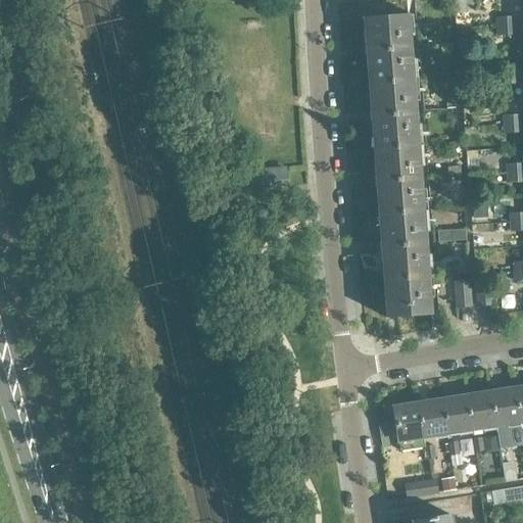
[(463,0),(452,0),(453,14),(465,13),(463,0)]
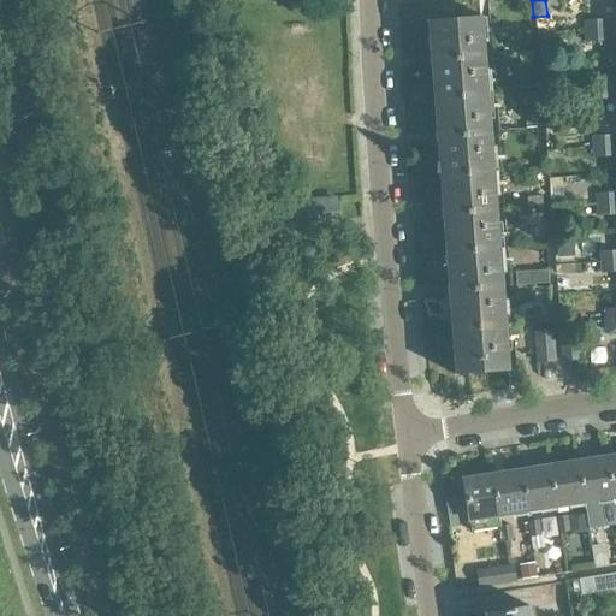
[(486,94),(480,17),(427,21),(433,99),(486,94)]
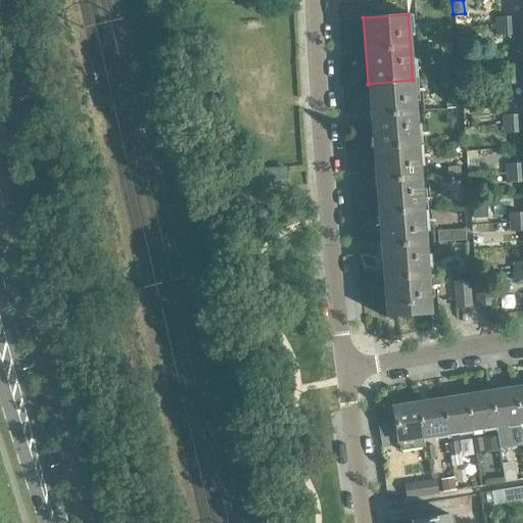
[(496,18),(496,27),(510,26),(509,17),(496,18)]
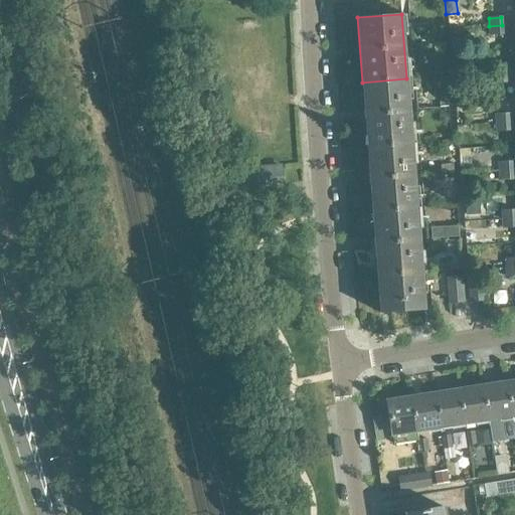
[(502,34),(502,25),(489,26),(490,35),(502,34)]
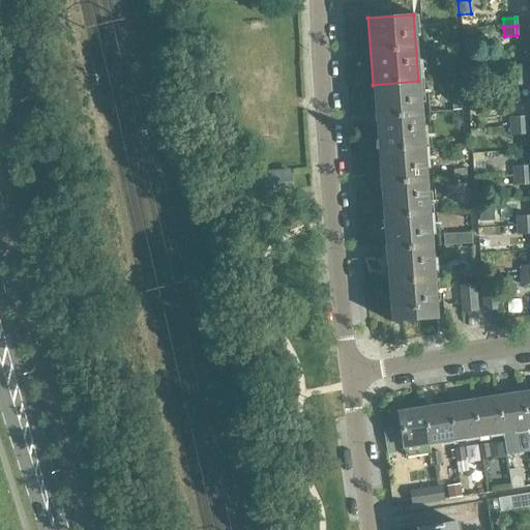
[(476,54),(463,55),(464,80),(478,79),(476,54)]
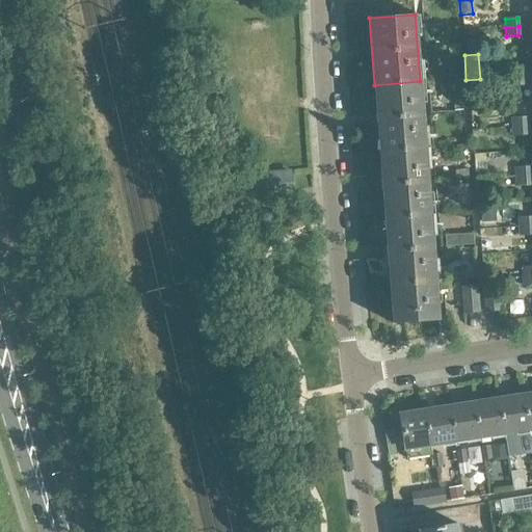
[(508,78),(524,77),(531,76),(531,67),(507,70),(508,78)]
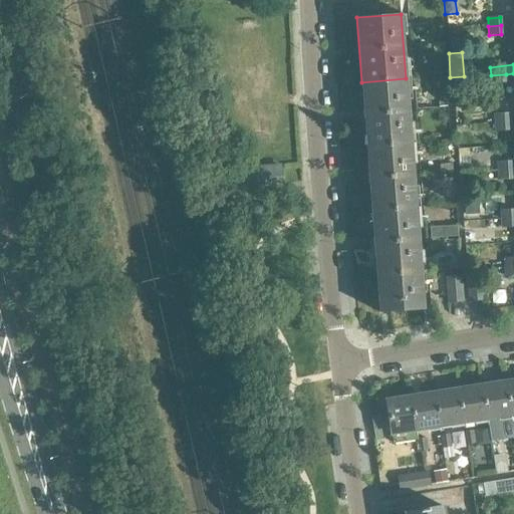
[(507,83),(506,74),(491,75),(492,84),(507,83)]
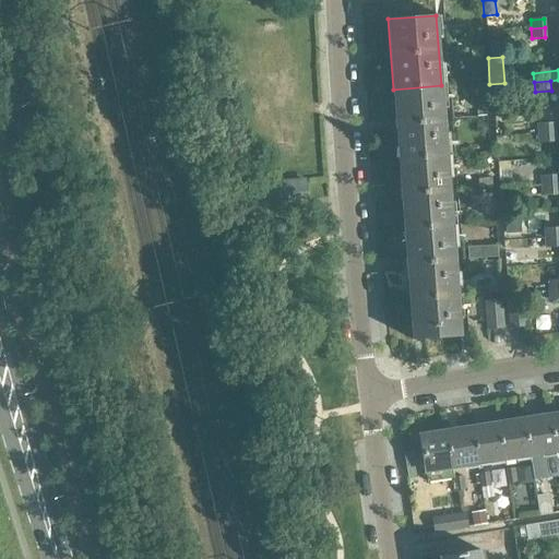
[(393,90),(395,119),(399,159),(447,155),(441,85),(393,90)]
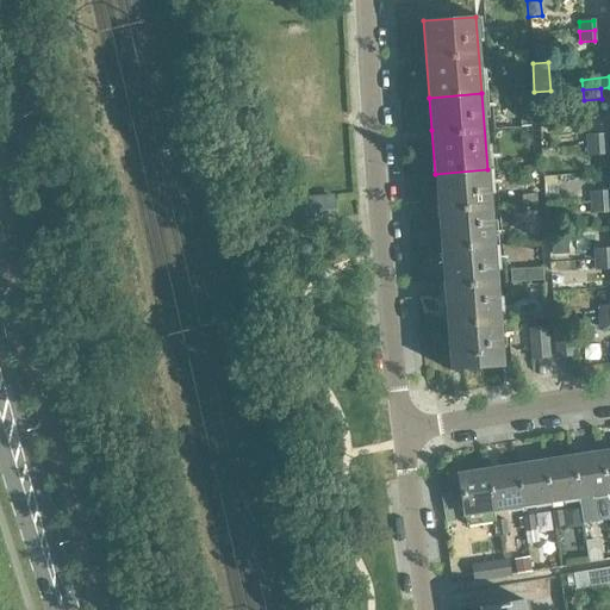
[(587,136),(589,145),(603,145),(602,135),(587,136)]
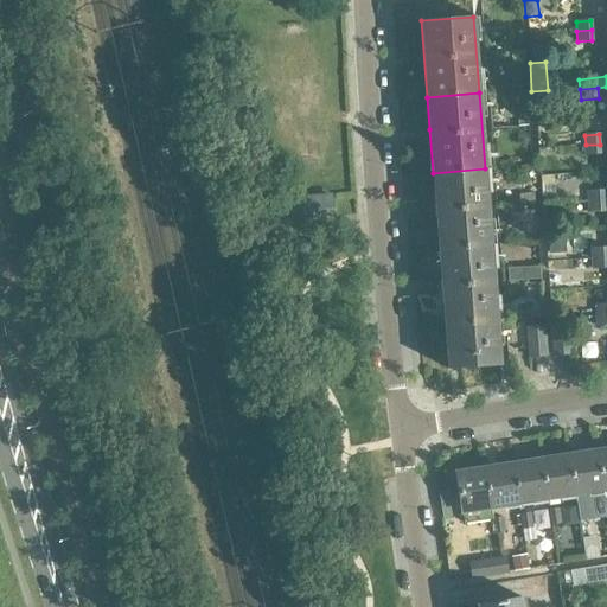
[(600,145),(586,145),(586,155),(601,154),(600,145)]
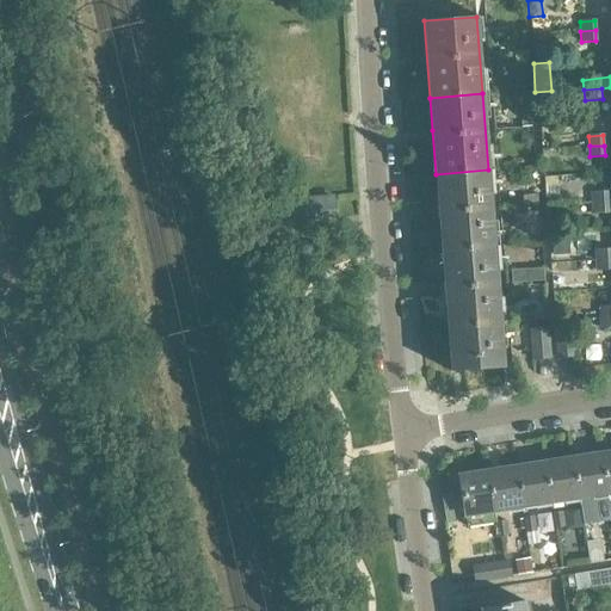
[(436,174),(438,207),(442,251),(494,246),(488,170),(436,174)]
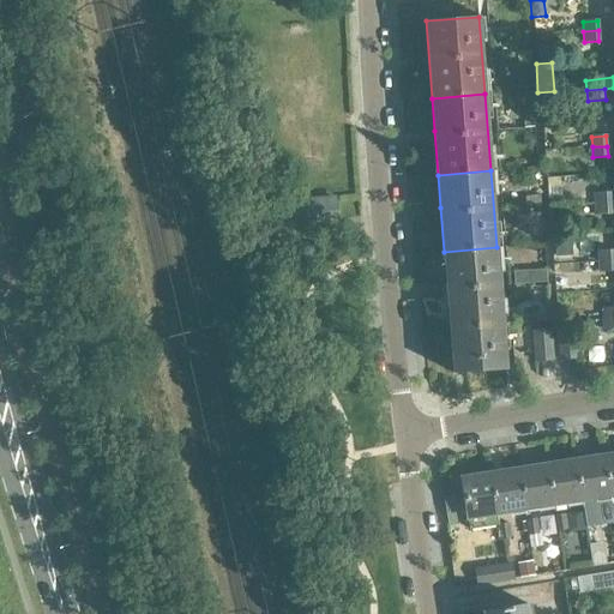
[(611,204),(613,203),(613,174),(613,182),(613,192),(609,192),(595,193),(596,204),(611,204)]
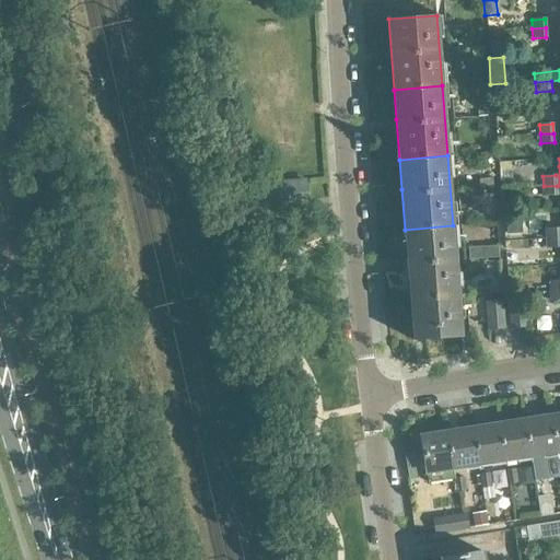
[(478,181),(479,189),(493,188),(492,179),(478,181)]
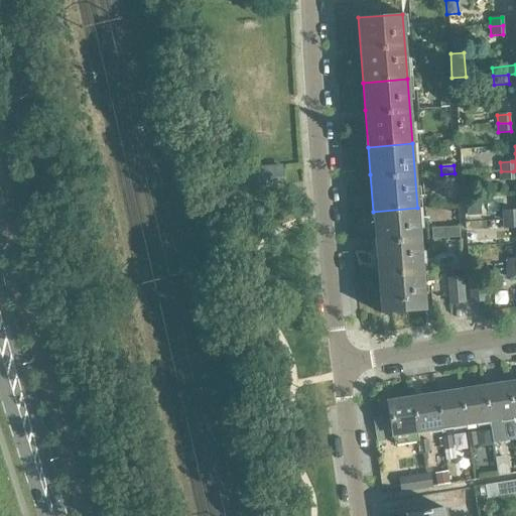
[(283,187),(281,167),(235,171),(236,191),(283,187)]
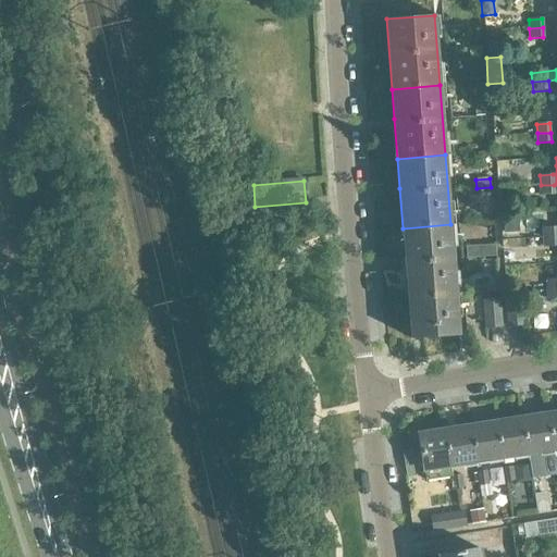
[(554,185),(541,185),(541,195),(555,193),(554,185)]
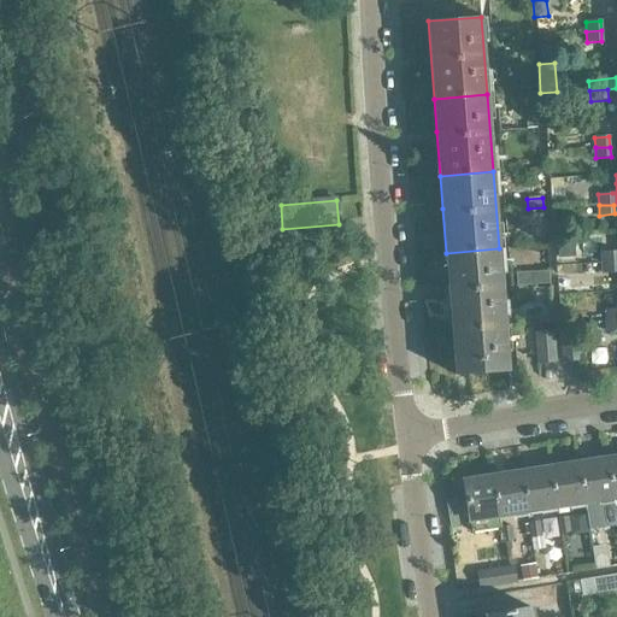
[(571,238),(568,238),(557,239),(558,252),(558,253),(573,252),(571,238)]
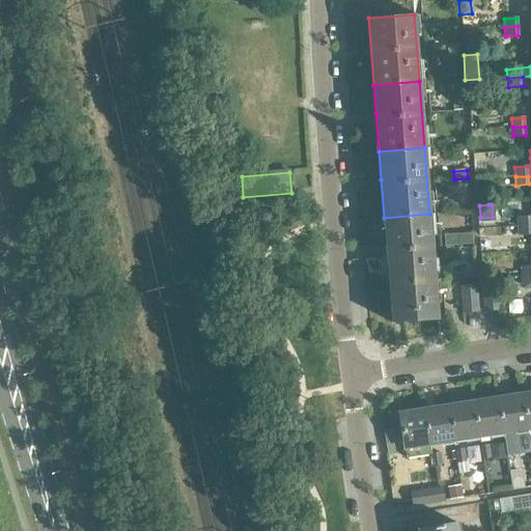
[(384,218),(386,255),(389,292),(435,288),(429,214),(384,218)]
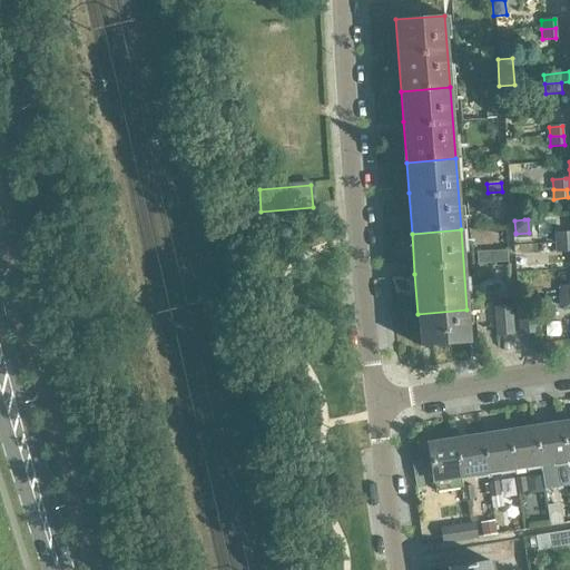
[(569,232),(558,234),(558,243),(569,242),(569,232)]
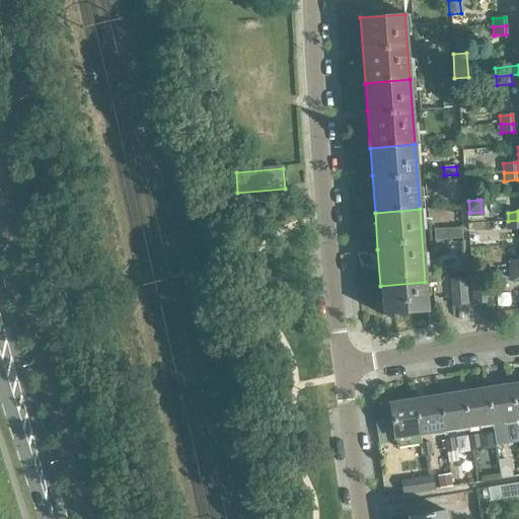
[(518,229),(518,220),(508,221),(492,222),(492,231),(509,230),(518,229)]
